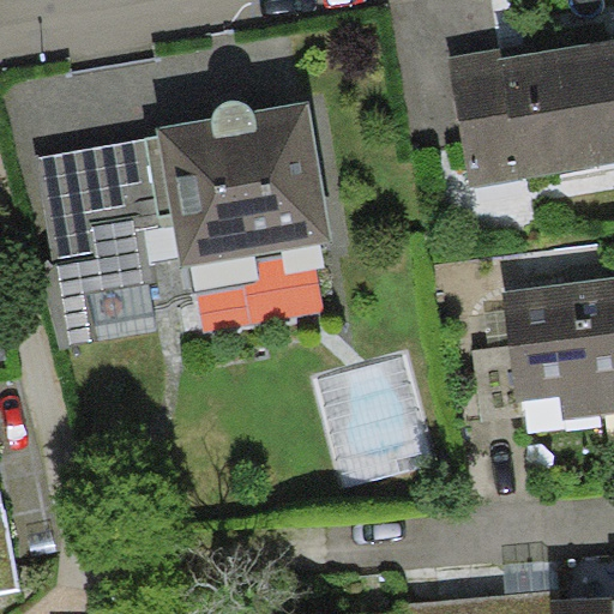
[(613,38),(503,58),(498,58),(518,175),(519,179),(613,162),(613,38)]
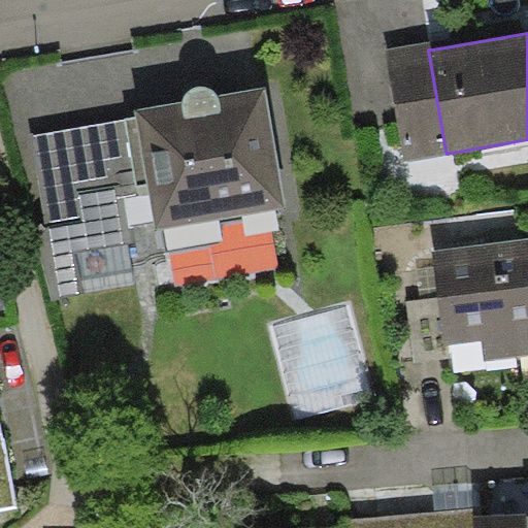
[(428,50),(432,50),(431,39),(387,46),(405,158),(446,151),(428,50)]
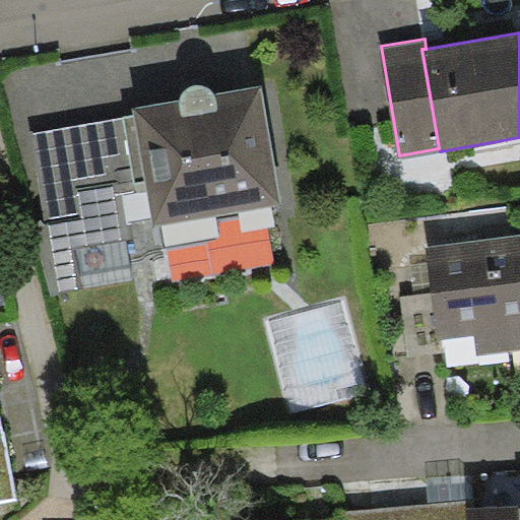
[(180,99),(134,108),(135,114),(147,186),(148,192),(154,225),(281,204),(261,85),(213,93),(212,91),(210,89),(208,87),(205,86),(202,85),(198,84),(194,84),(190,86),(186,89),(183,91),(181,95),(180,99)]
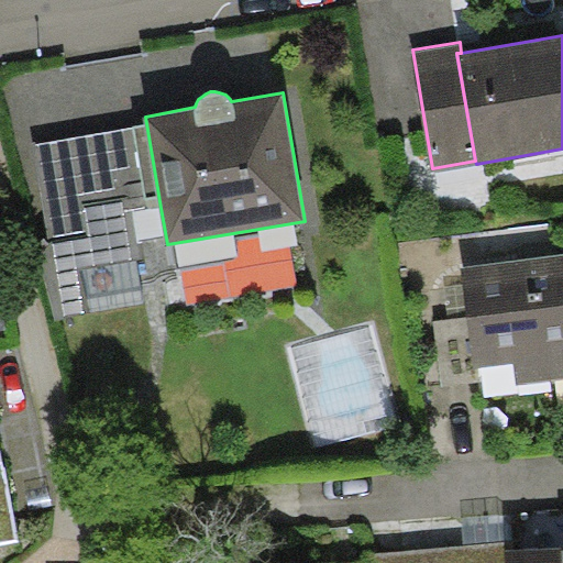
[(161,208),(146,123),(135,125),(148,210),(161,208)]
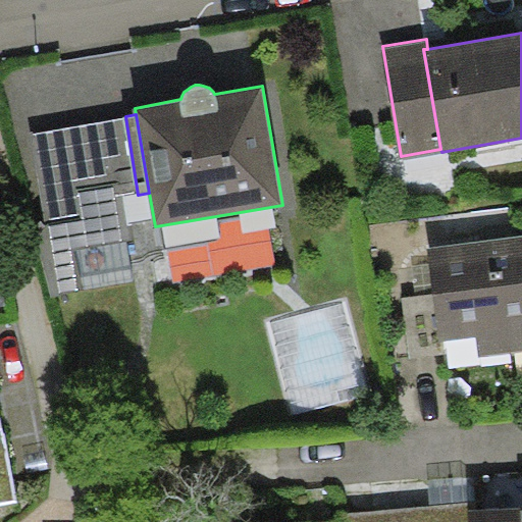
[(138,195),(125,116),(32,132),(46,225),(50,224),(83,219),(79,192),(114,187),(116,198),(138,195)]
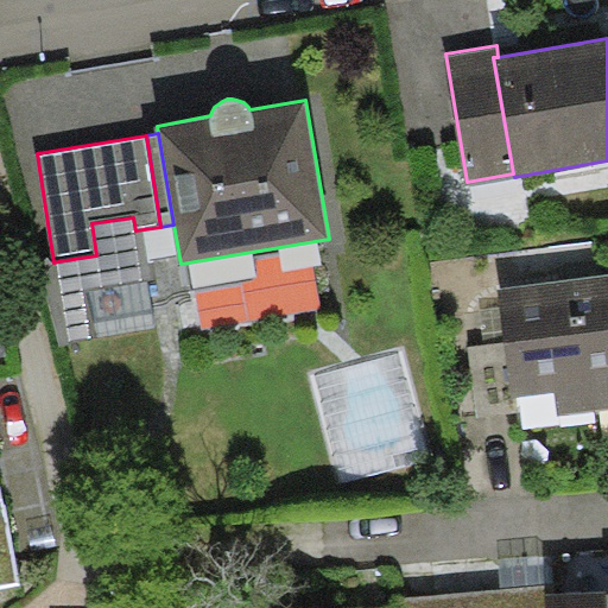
[(143,279),(135,230),(133,217),(92,223),(96,255),(58,261),(70,343),(156,330),(147,279),(143,279)]
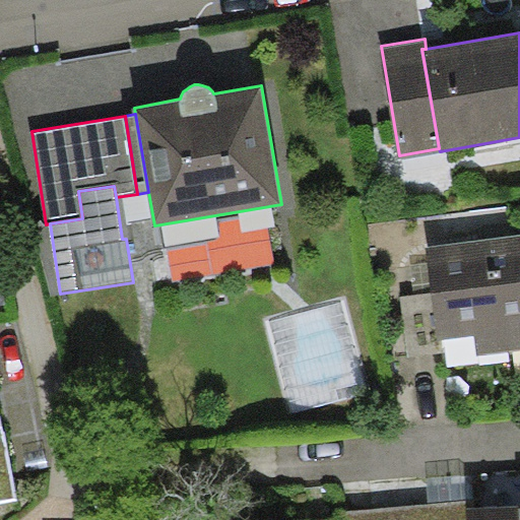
[(519,234),(425,246),(431,291),(438,340),(475,335),(477,353),(519,347),(519,234)]
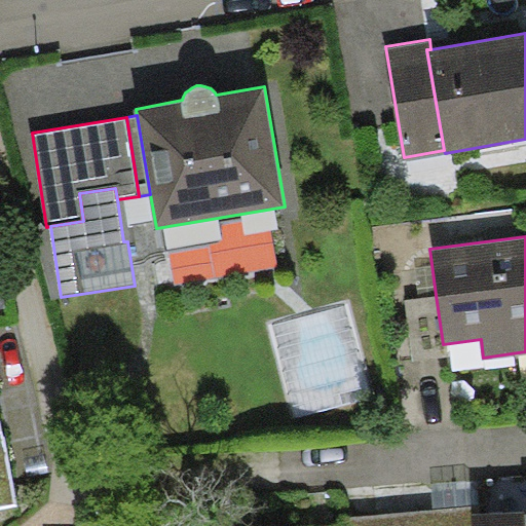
[(443,344),(436,295),(406,298),(414,360),(444,355),(443,344)]
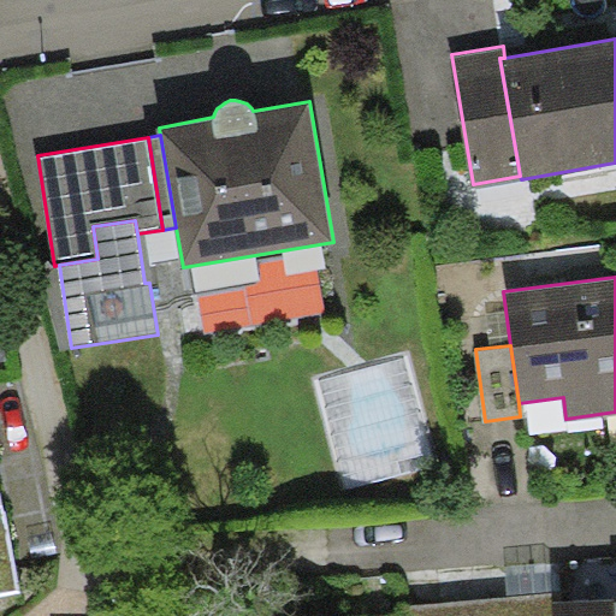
[(0,493),(0,596),(18,592),(0,493)]
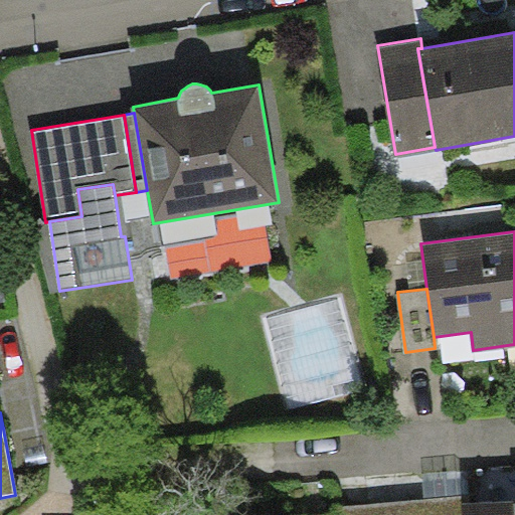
[(423,499),(469,496),(468,470),(422,472),(423,499)]
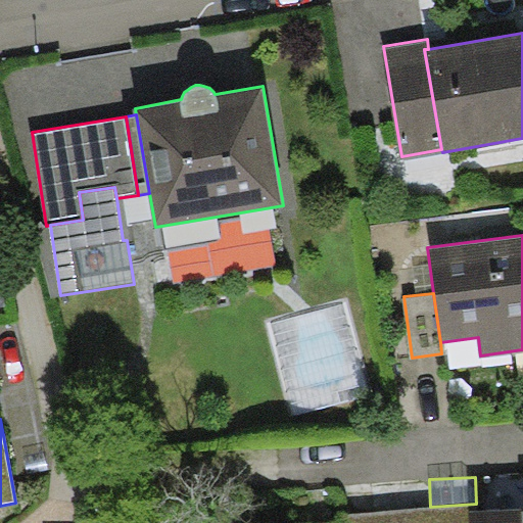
[(470,522),(470,513),(477,513),(476,504),(430,507),(322,514),(322,522),(470,522)]
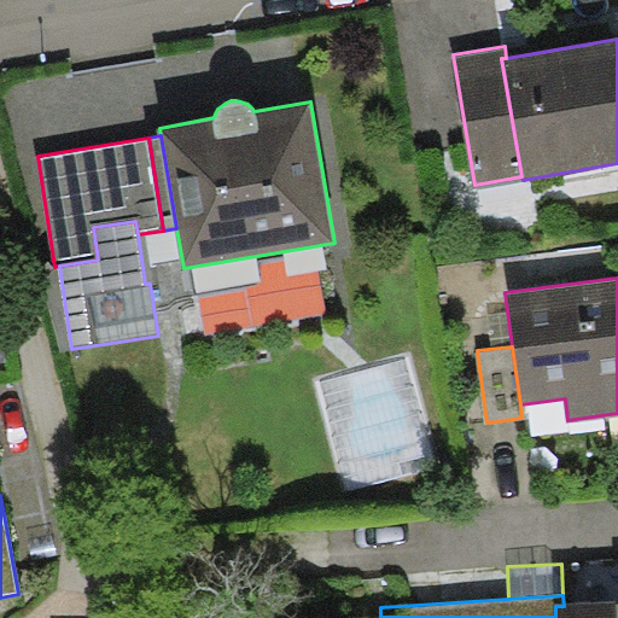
[(617,617),(617,602),(564,606),(555,606),(555,617),(617,617)]
